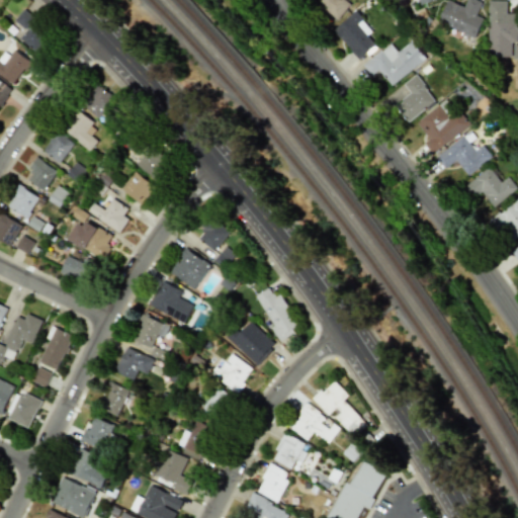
[(344,0),(312,0),(336,19),(349,4),(344,0)]
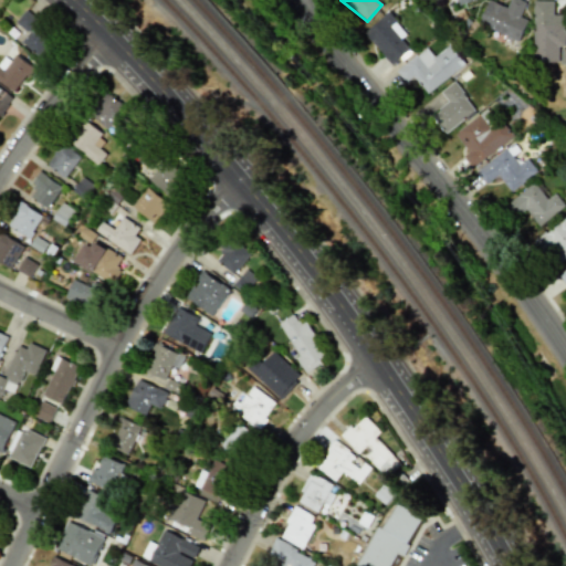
[(490,0),(486,0),(478,23),(519,40),(527,19),(520,17),(525,1),(522,0),(509,0),(506,7),(490,0)]
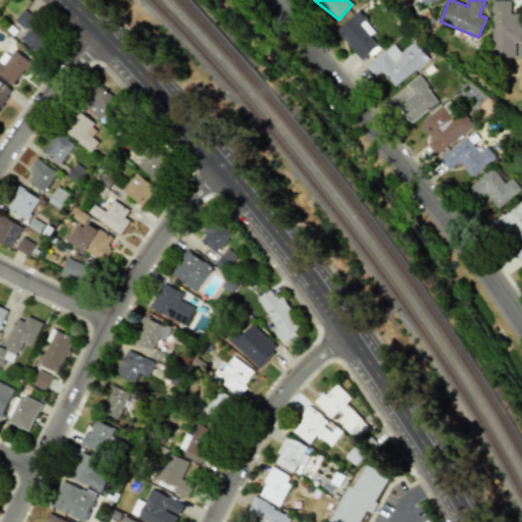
[(511,0),(491,0),(491,36),(515,36),(515,34),(521,34),(521,13),(510,13),(511,0)]
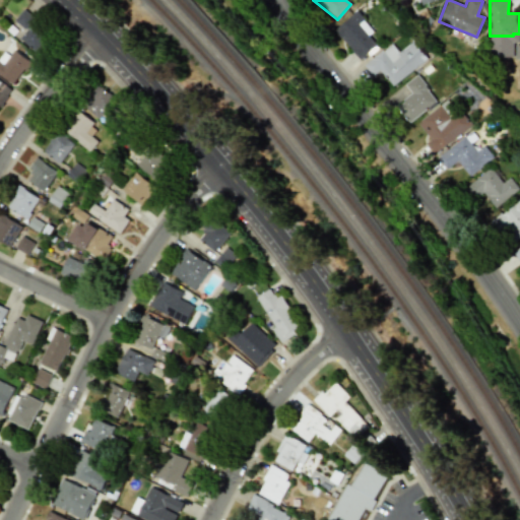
[(50,30),(21,10),(14,21),(26,30),(19,40),(36,52),(50,30)]
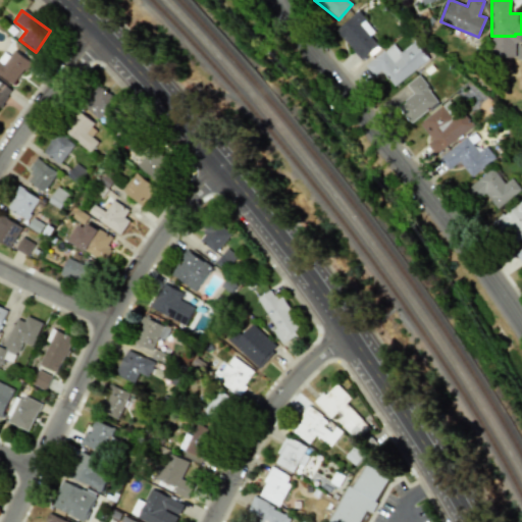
[(361,59),(377,45),(369,36),(374,31),(356,10),(334,31),(361,59)]
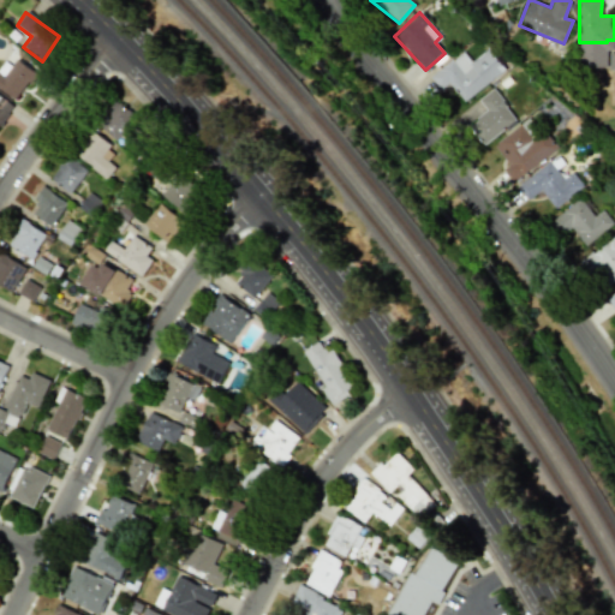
[(463,101),(505,71),(489,48),(470,61),(463,52),(430,75),(441,91),(451,84),(463,101)]
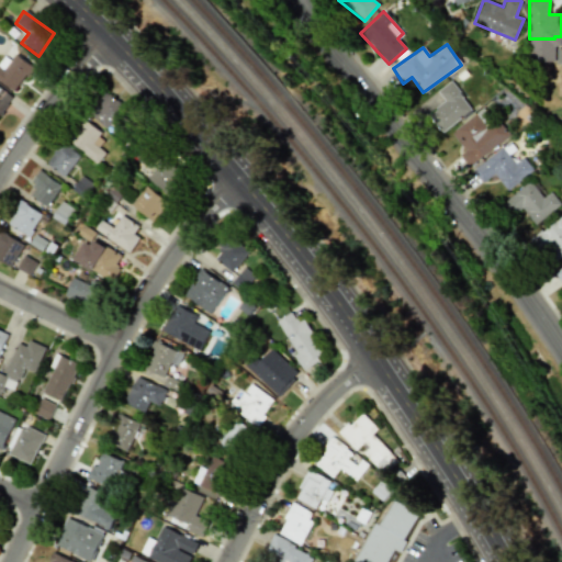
[(0,81),(15,92),(32,68),(7,51),(0,59),(0,81)]
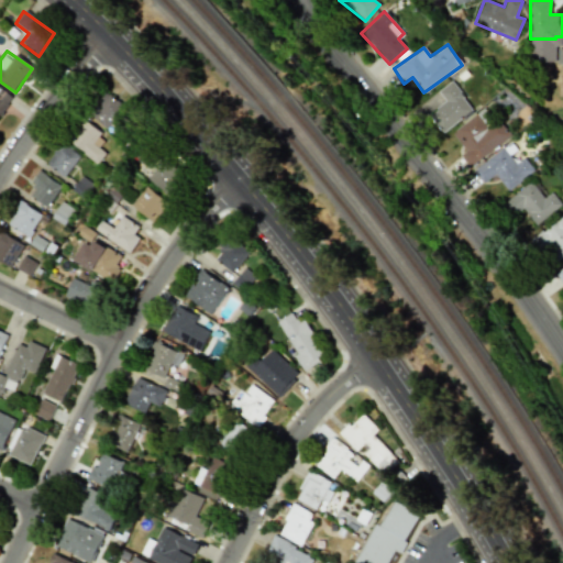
[(472,110),(452,80),(437,90),(445,102),(428,114),(440,132),(472,110)]
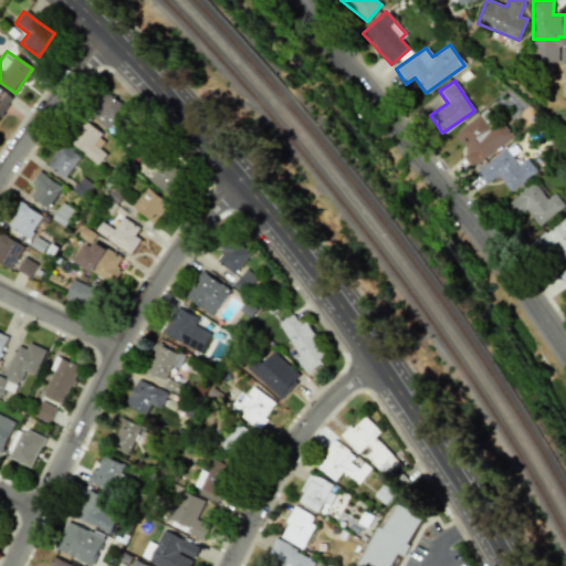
[(0,115),(13,100),(0,88),(0,115)]
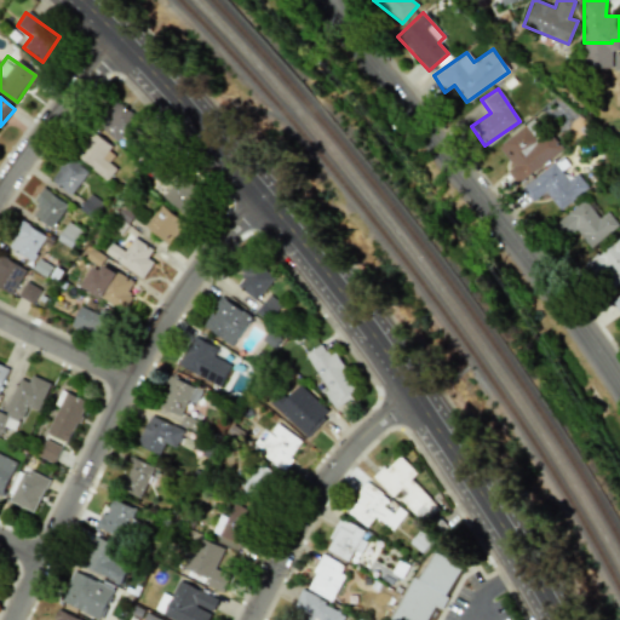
[(139,119),(116,102),(98,125),(120,143),(139,119)]
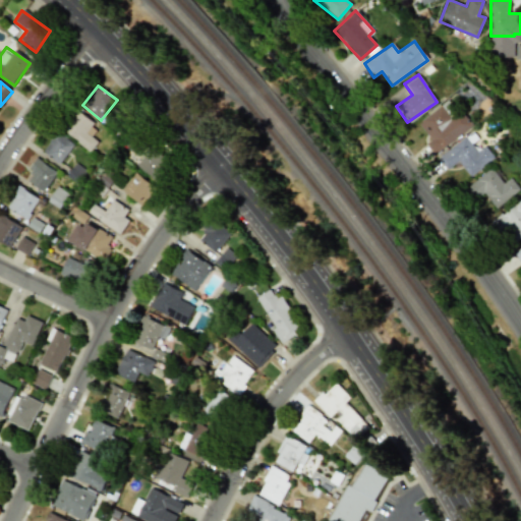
[(426,141),(436,154),(470,125),(449,99),(418,123),(430,138),(426,141)]
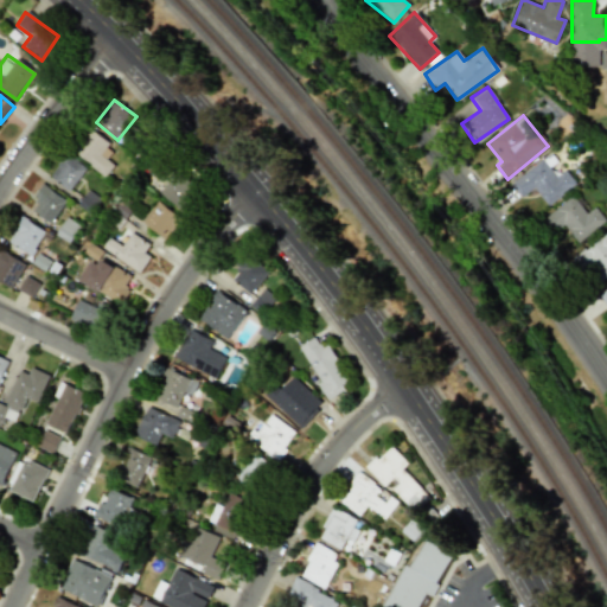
[(106,159),(114,148),(90,131),(74,153),(106,177),(114,165),(106,159)]
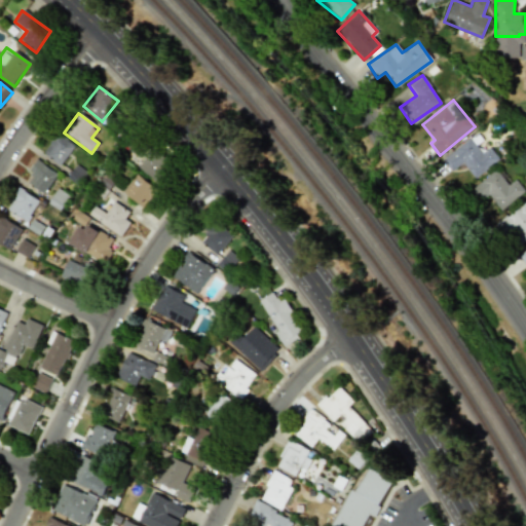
[(61,165),(75,146),(58,133),(43,153),(61,165)]
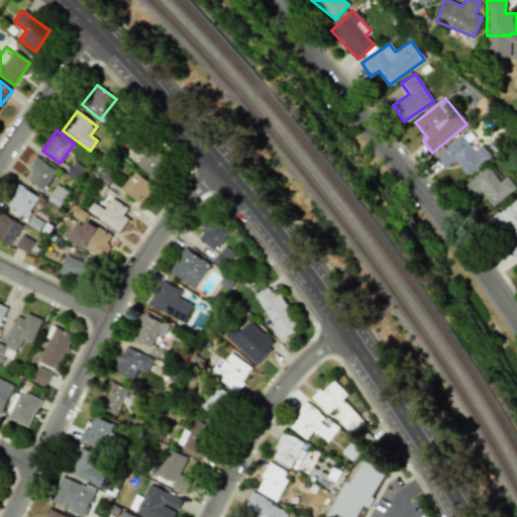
[(466,175),(490,156),(481,144),(474,149),(467,141),(469,139),(463,133),(434,156),(443,168),(453,160),(466,175)]
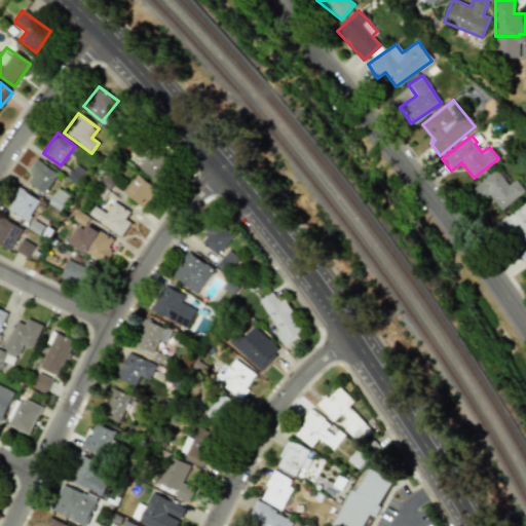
[(172,165),(153,149),(138,165),(156,183),(172,165)]
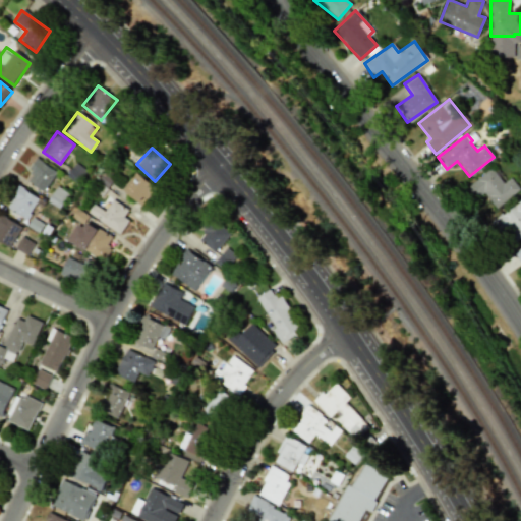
[(46,191),(57,170),(35,159),(30,170),(33,173),(27,182),(46,191)]
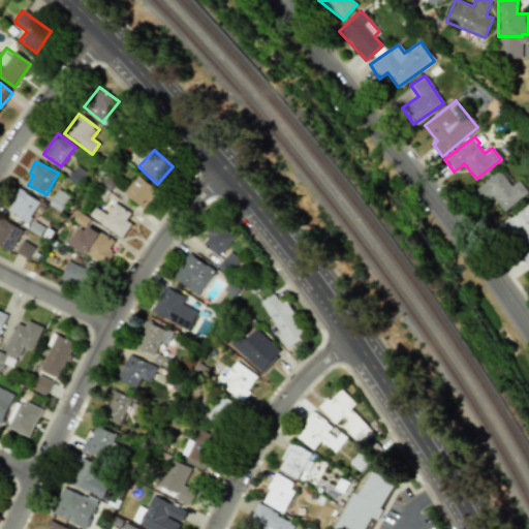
[(518,180),(509,186),(497,169),(474,189),(484,200),(490,195),(503,211),(527,191),(518,180)]
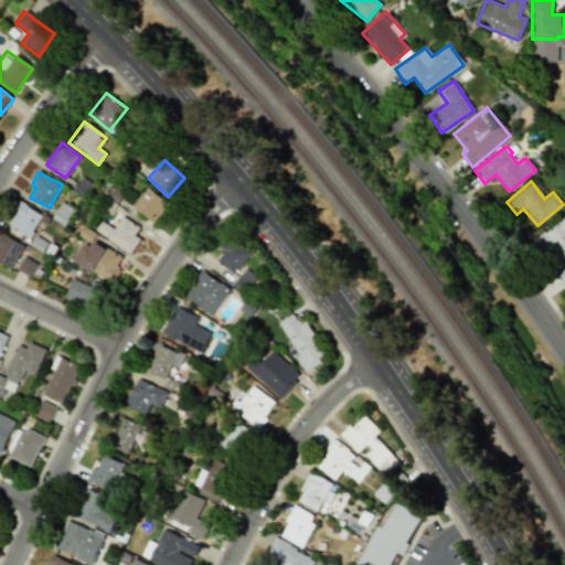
[(131,209),(156,222),(168,201),(145,188),(131,209)]
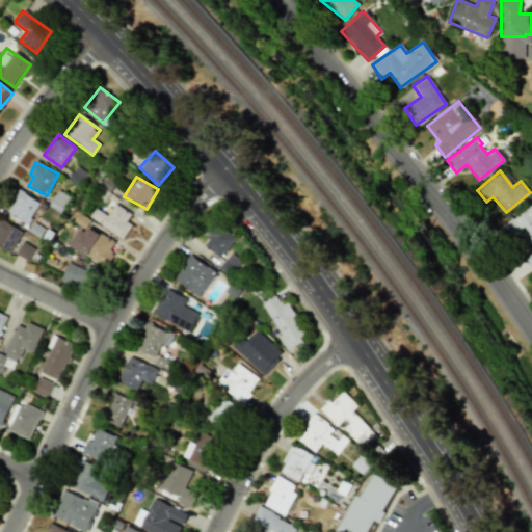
[(28,223),(40,202),(19,190),(7,212),(28,223)]
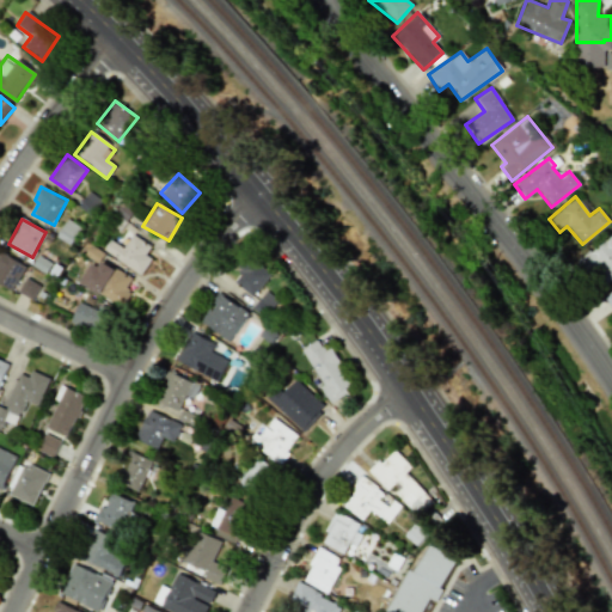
[(611,232),(576,259),(586,274),(594,268),(604,282),(611,275),(611,232)]
